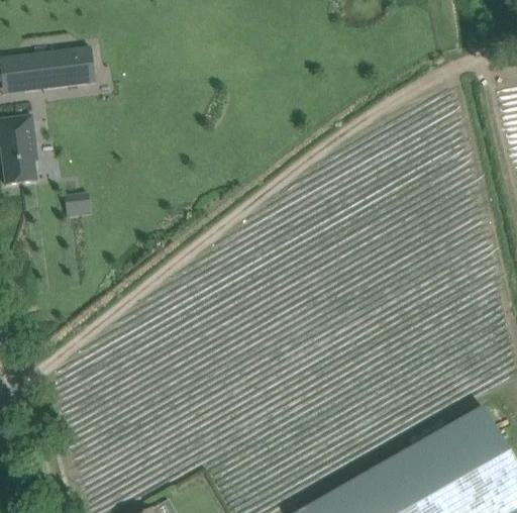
[(22,54),(0,57),(0,64),(3,92),(26,89),(96,80),(92,45),(22,54)]
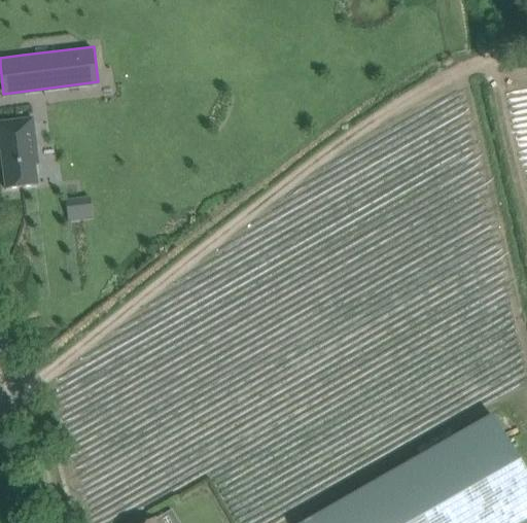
[(33,115),(0,118),(0,148),(1,148),(6,186),(38,182),(35,162),(39,162),(33,115)]
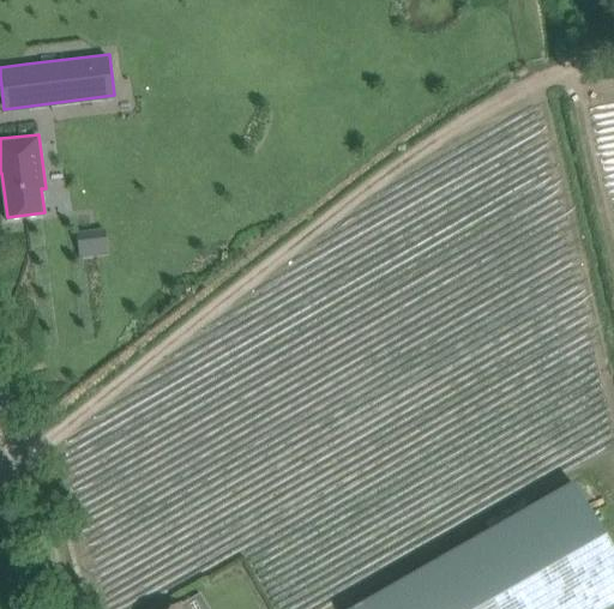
[(40,284),(134,242),(118,206),(23,247),(40,284)]
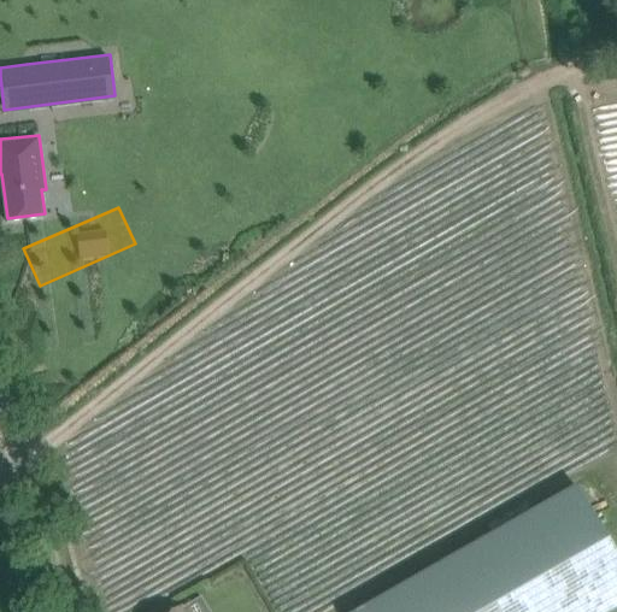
[(616,552),(577,482),(350,611),(604,611),(616,605),(616,552)]
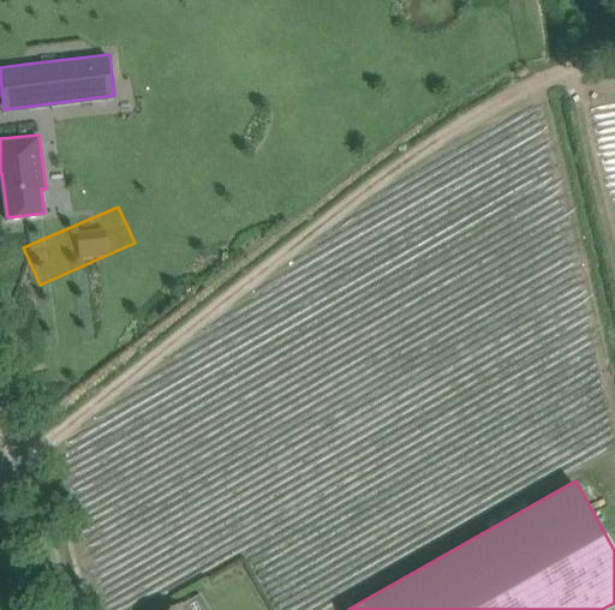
[(166,609),(213,609),(202,591),(181,603),(180,602),(166,609)]
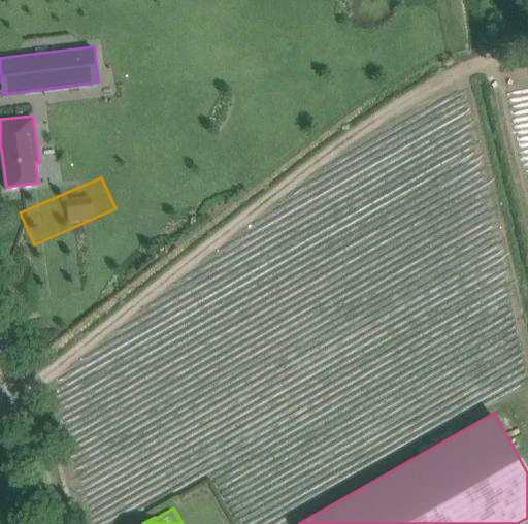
All buildings are outlined.
